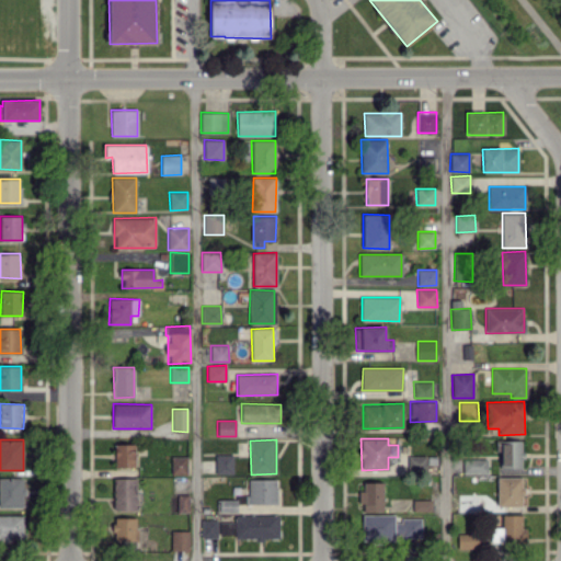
[(522,439),(495,441),(496,451),(501,451),(501,468),(523,468),(522,439)]
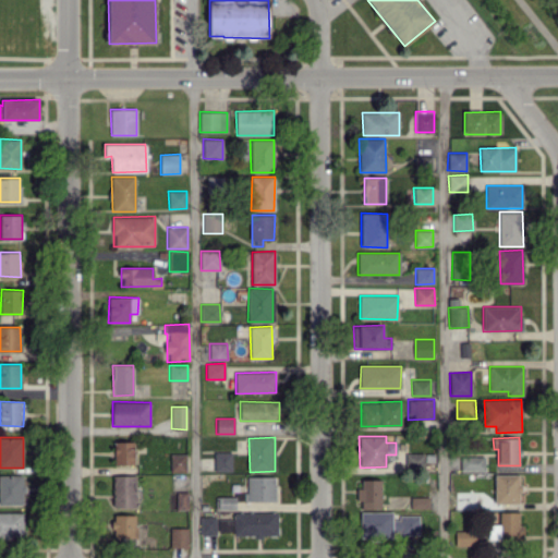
[(134,441),(114,441),(114,464),(134,464),(134,441)]
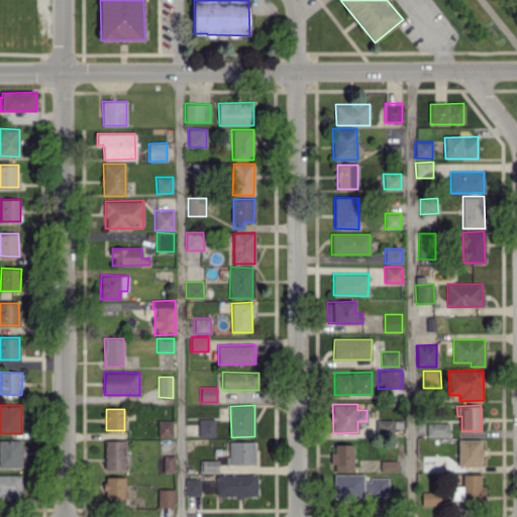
[(215,419),(198,419),(198,436),(214,436),(215,419)]
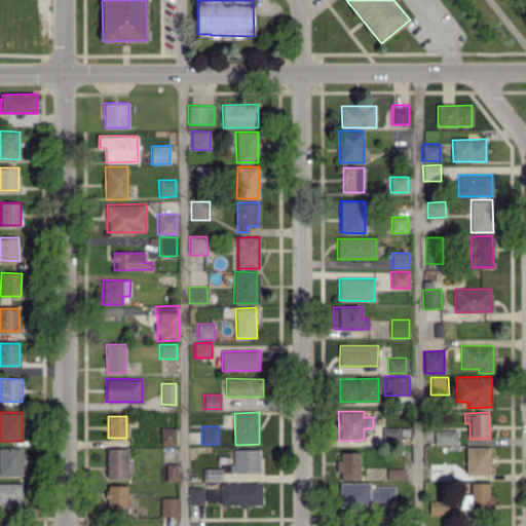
[(400,426),(382,427),(383,444),(401,443),(400,426)]
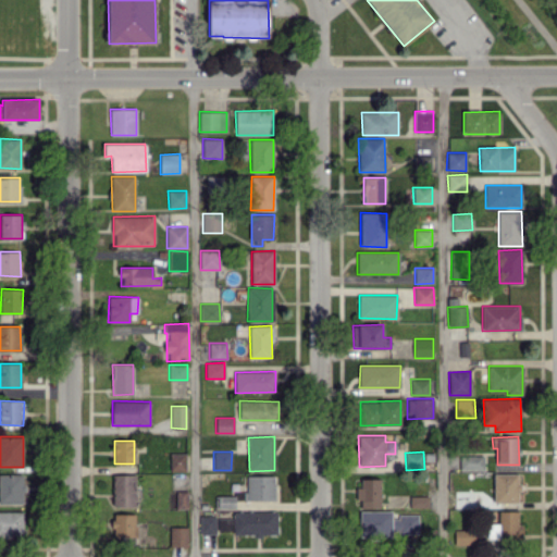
[(186,470),(186,454),(169,454),(170,471),(186,470)]
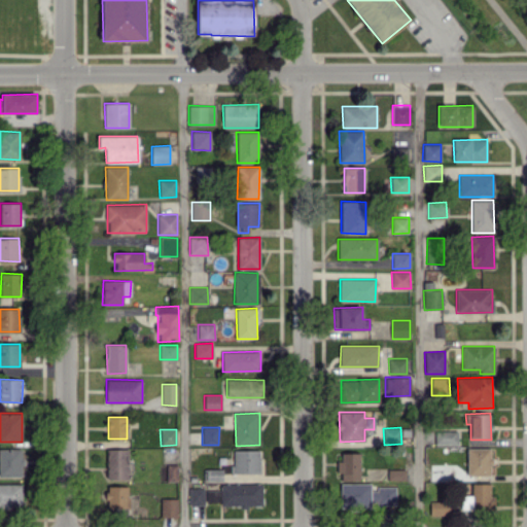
[(457,444),(457,431),(435,431),(435,444),(457,444)]
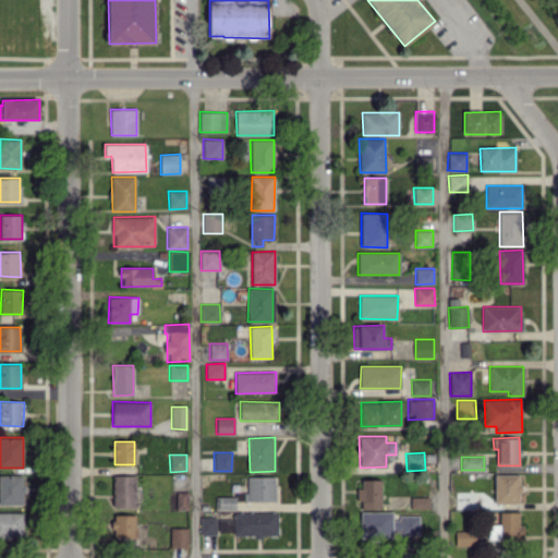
[(0,474),(0,504),(24,504),(23,474),(0,474)]
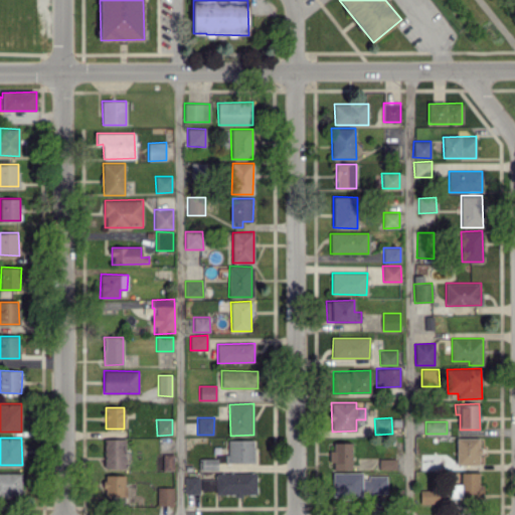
[(457,465),(480,465),(480,438),(457,438),(457,465)]
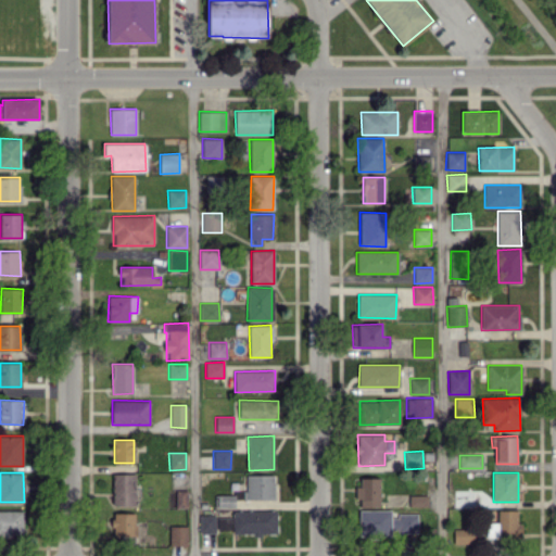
[(113,505),(135,505),(135,474),(112,474),(113,505)]
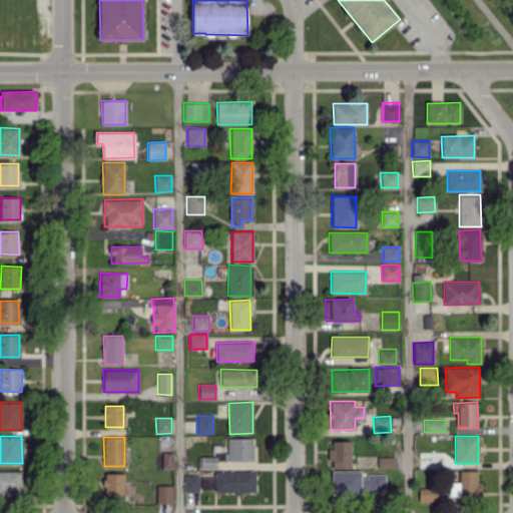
[(252,438),(226,438),(226,461),(253,460),(252,438)]
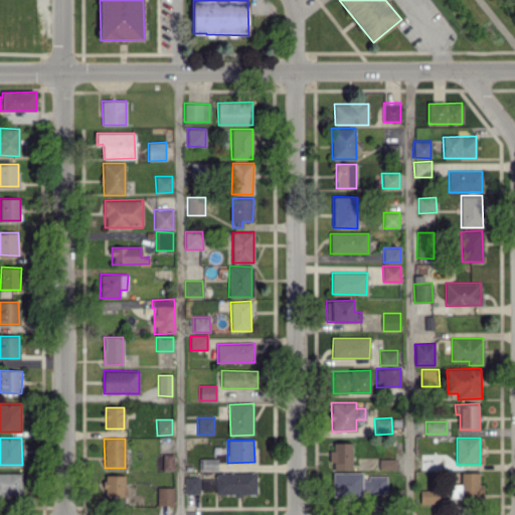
[(334,470),(351,469),(351,442),(331,443),(331,462),(333,462),(334,470)]
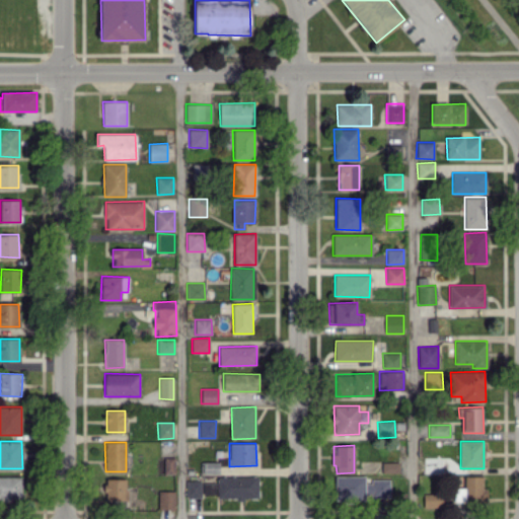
[(423,471),(441,471),(440,457),(422,457),(423,471)]
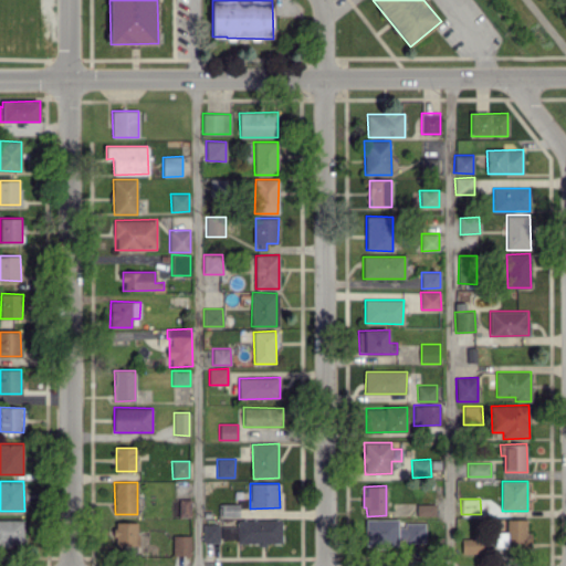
[(239,504),(219,503),(219,516),(239,516),(239,504)]
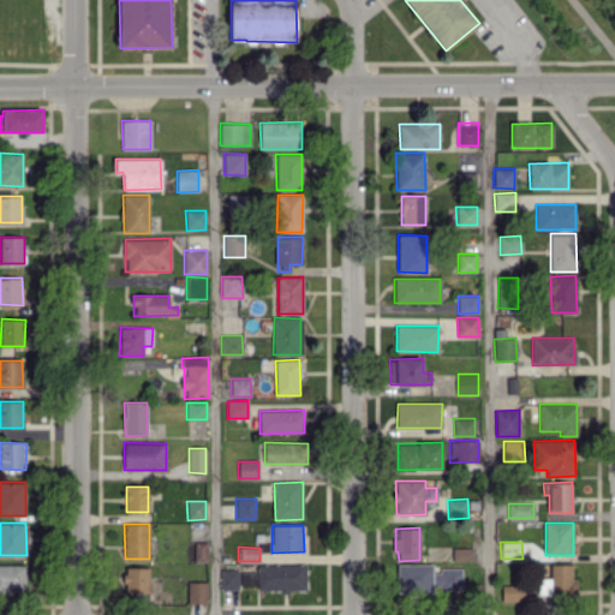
[(452,548),(452,561),(473,561),(473,548),(452,548)]
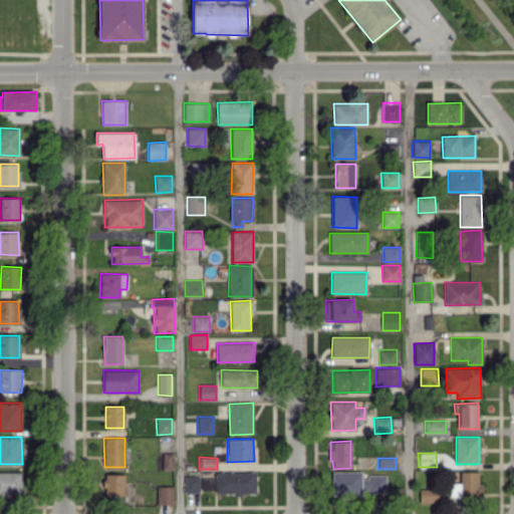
[(0,493),(21,493),(21,471),(0,471),(0,493)]
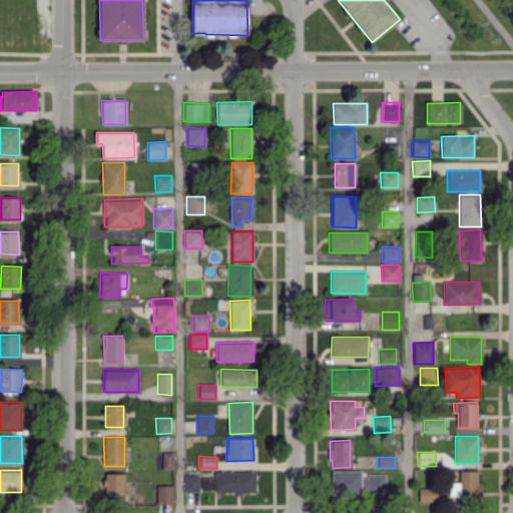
[(386,492),(385,474),(361,475),(361,470),(331,471),(332,493),(367,493),(367,492),(386,492)]
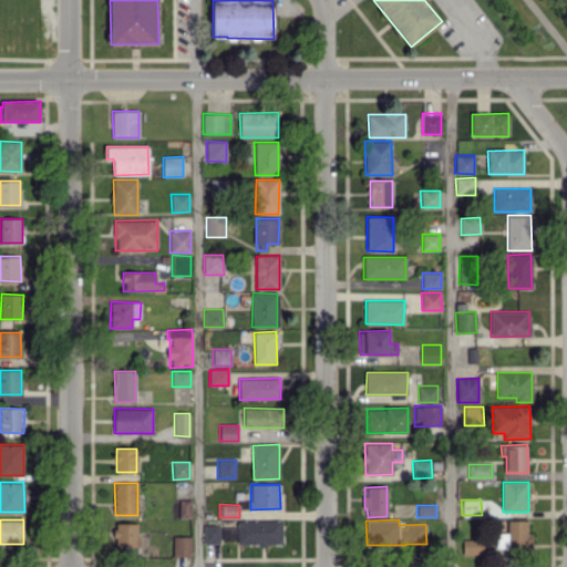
[(527,521),(507,519),(507,533),(496,533),(495,548),(532,548),(532,532),(527,532),(527,521)]
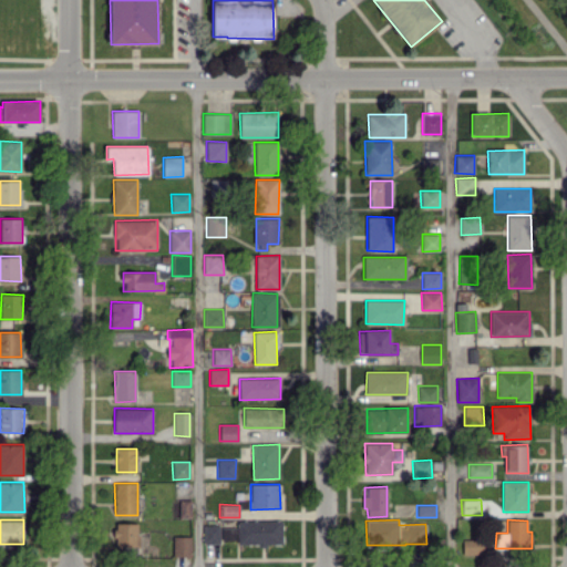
[(281,521),(238,521),(238,545),(282,545),(281,521)]
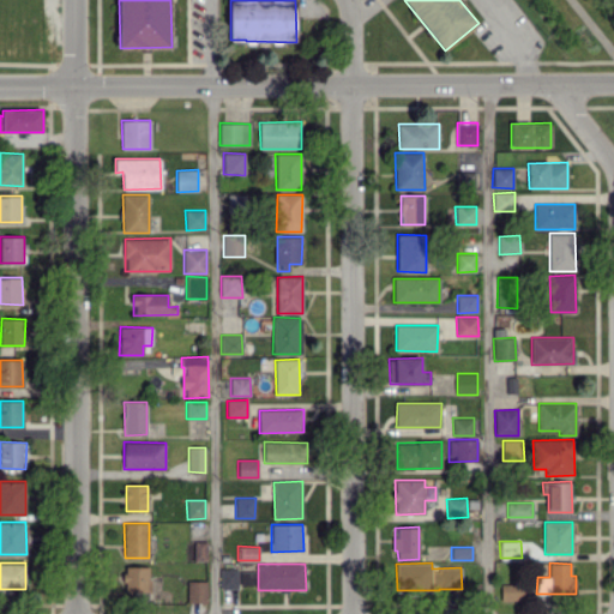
[(150,566),(124,566),(124,593),(150,593),(150,566)]
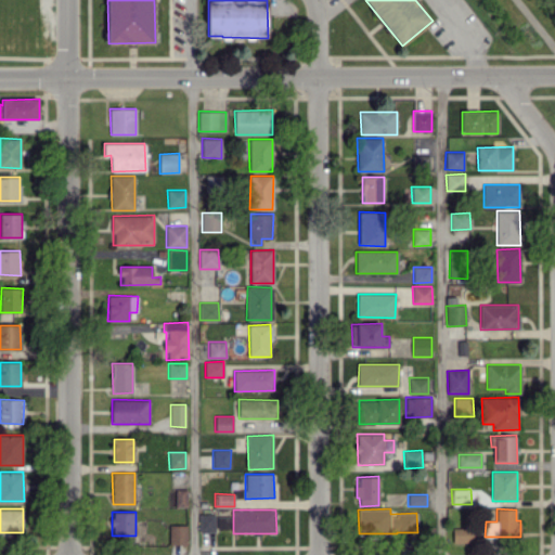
[(215,514),(198,514),(199,532),(215,532),(215,514)]
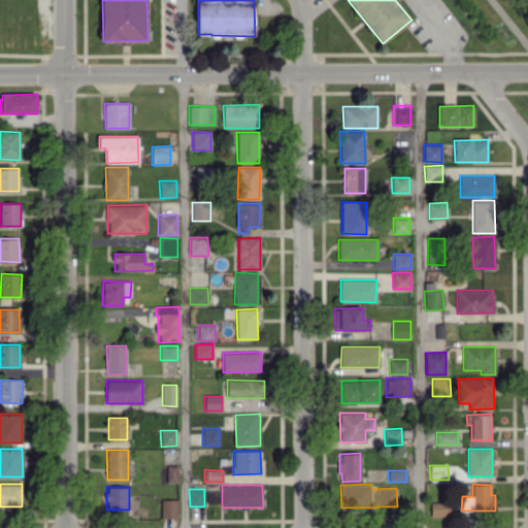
[(221,502),(221,490),(205,491),(206,503),(221,502)]
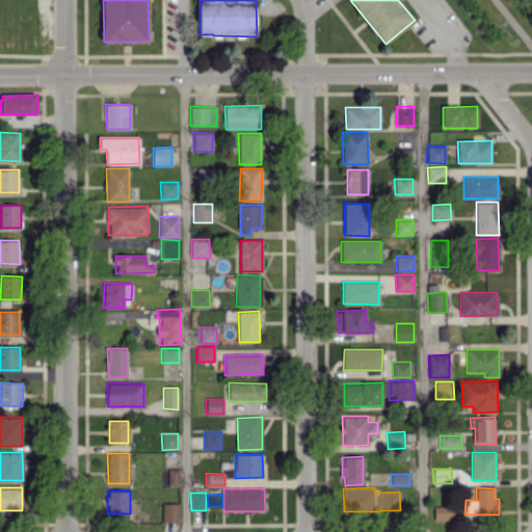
[(179,503),(162,503),(162,522),(179,522),(179,503)]
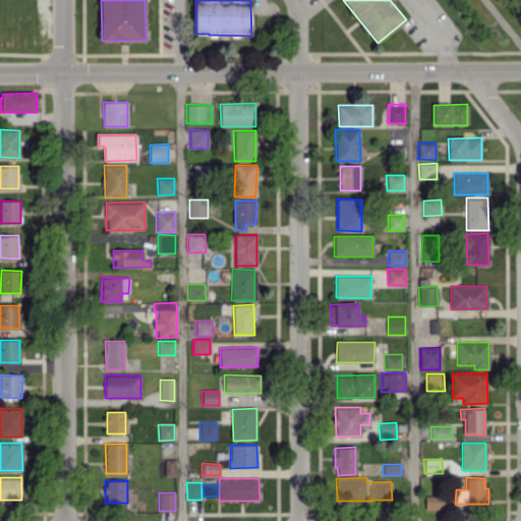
[(443,496),(424,496),(425,509),(443,509),(443,496)]
